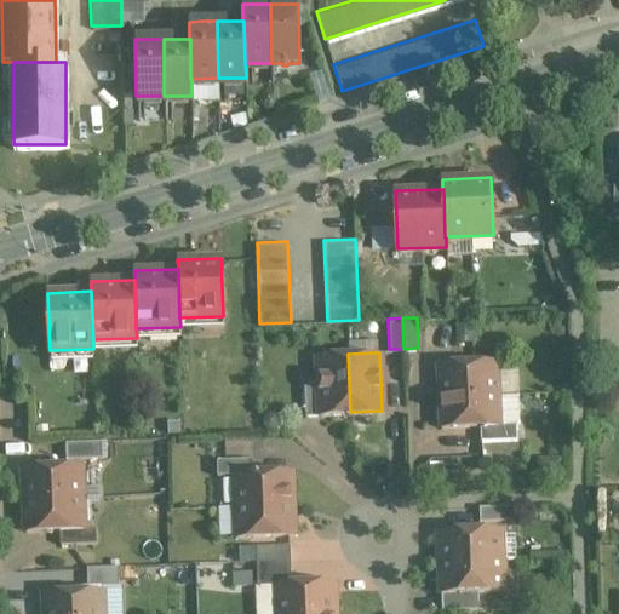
[(316,355),(319,394),(319,395),(319,413),(350,412),(348,354),(316,355)]
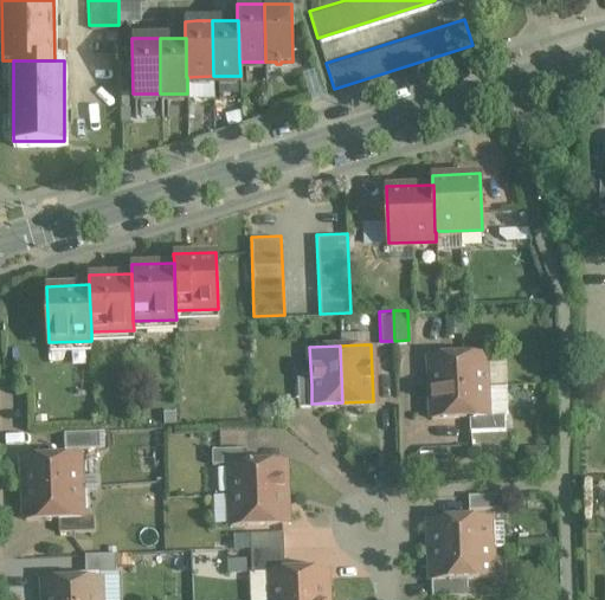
[(487,352),(425,354),(427,385),(488,382),(487,352)]
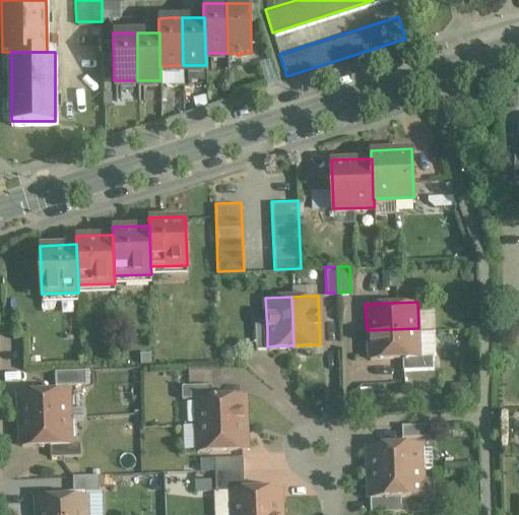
[(254,317),(255,332),(255,346),(267,346),(266,316),(254,317)]
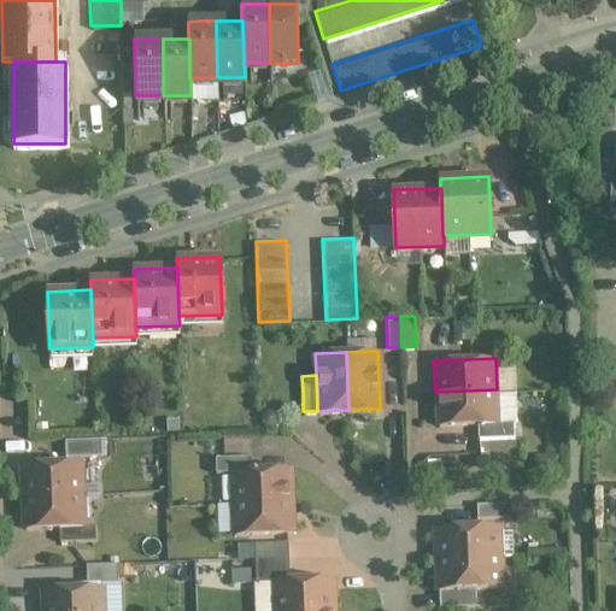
[(497,389),(435,392),(436,423),(477,422),(512,419),(516,416),(515,388),(497,389)]
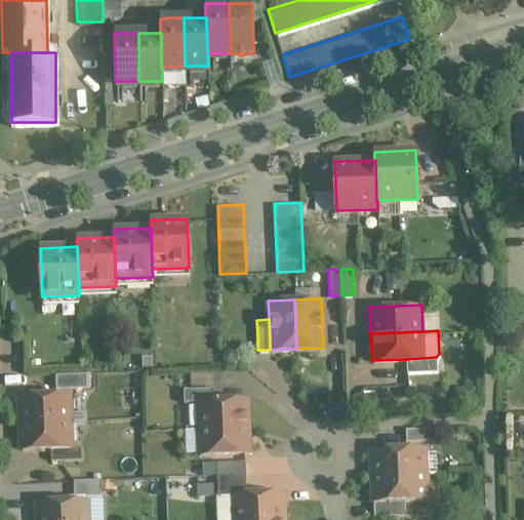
[(407,372),(437,370),(436,357),(406,359),(407,372)]
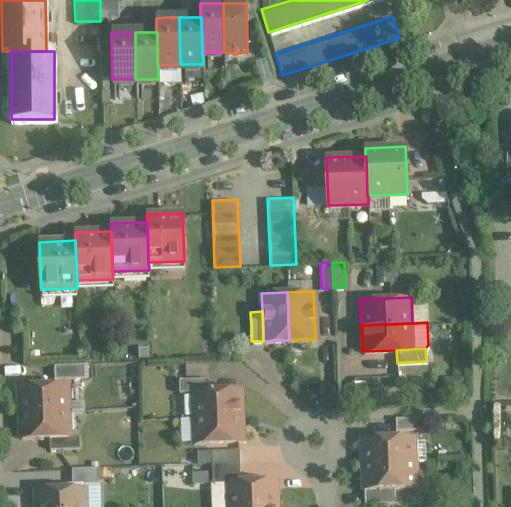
[(83,362),(77,362),(76,362),(53,363),(54,377),(84,376),(83,362)]
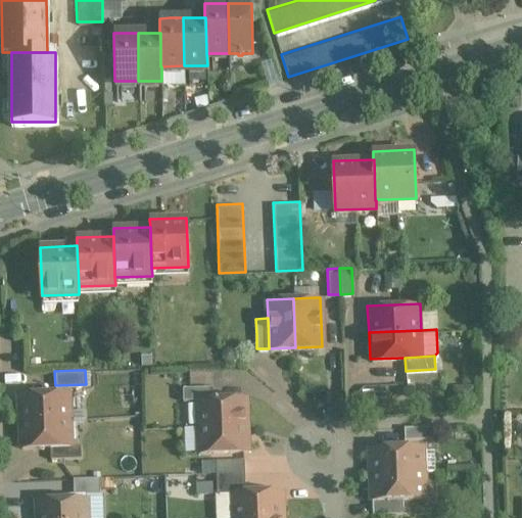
[(216,385),(184,386),(185,398),(197,398),(216,397),(216,385)]
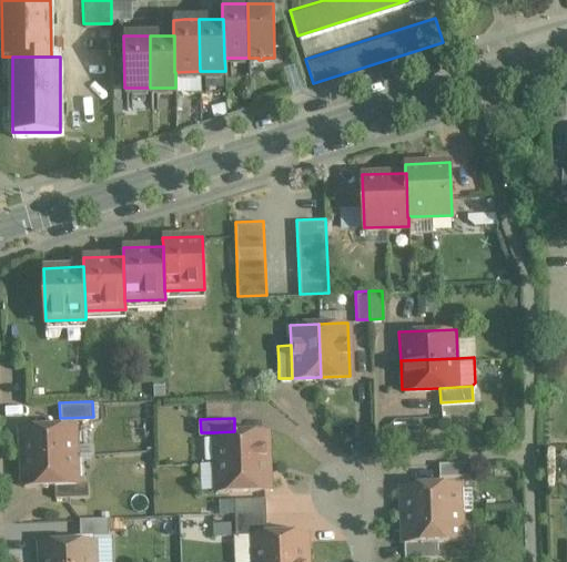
[(22,455),(73,452),(74,452),(73,425),(20,427),(22,455)]
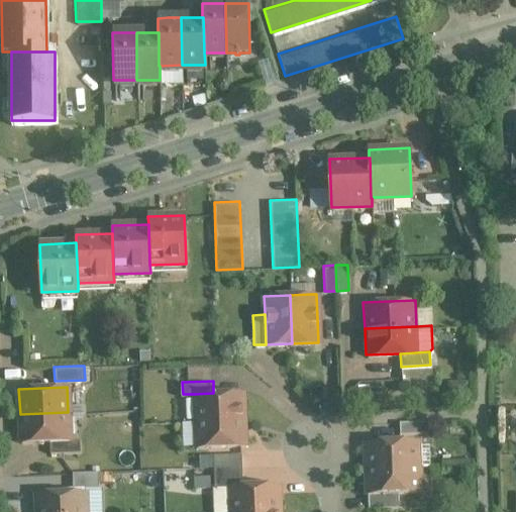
[(213,393),(195,394),(196,420),(243,418),(242,392),(213,393)]
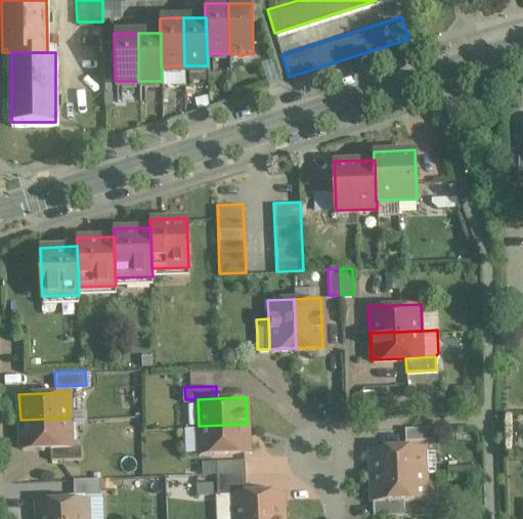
[(69,419),(23,420),(23,421),(19,421),(22,446),(70,444),(69,419)]
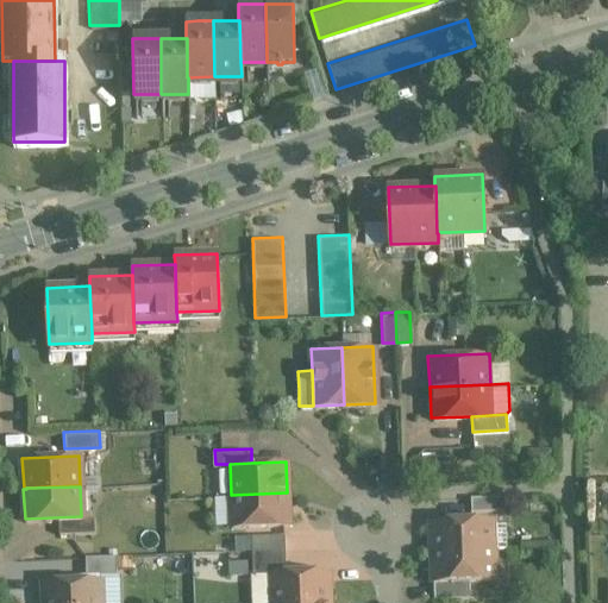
[(288,523),(287,492),(231,495),(232,526),(288,523)]
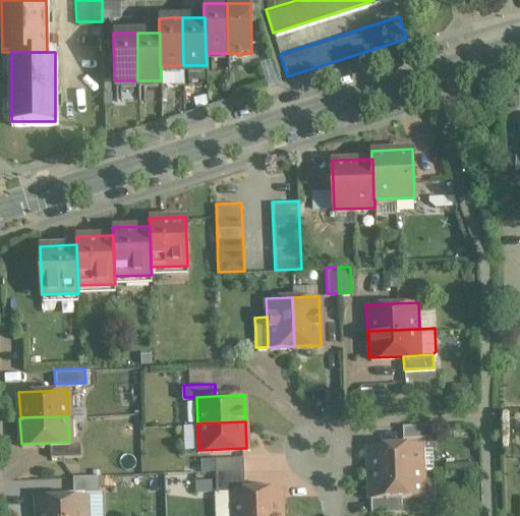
[(430,422),(426,422),(402,423),(403,436),(430,435),(430,422)]
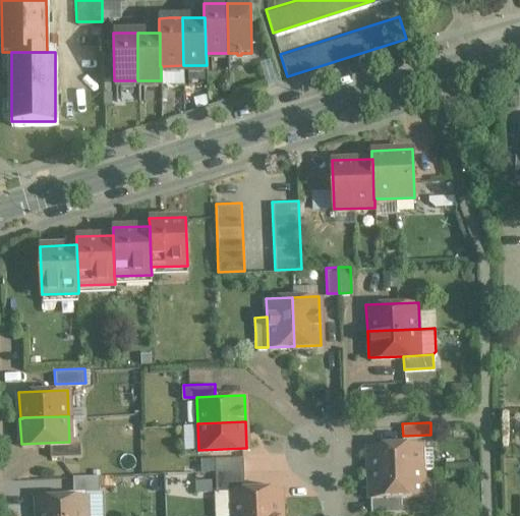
[(69,442),(60,443),(50,444),(50,455),(80,454),(79,442),(69,442)]
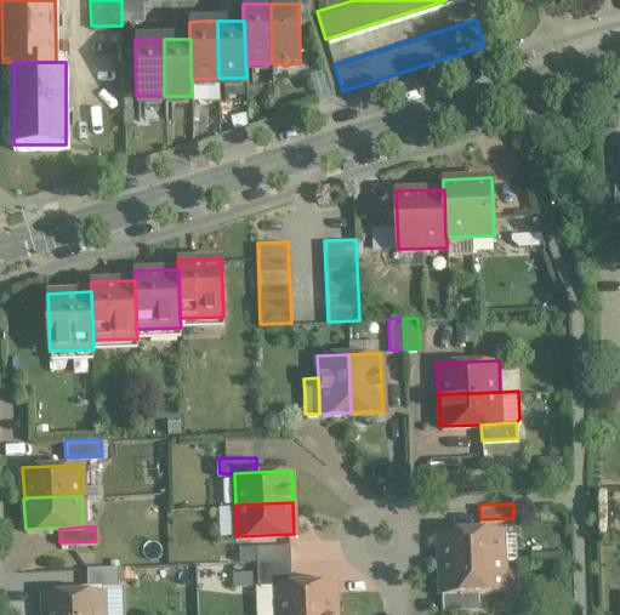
[(439,530),(439,546),(439,547),(441,559),(502,557),(501,528),(439,530)]
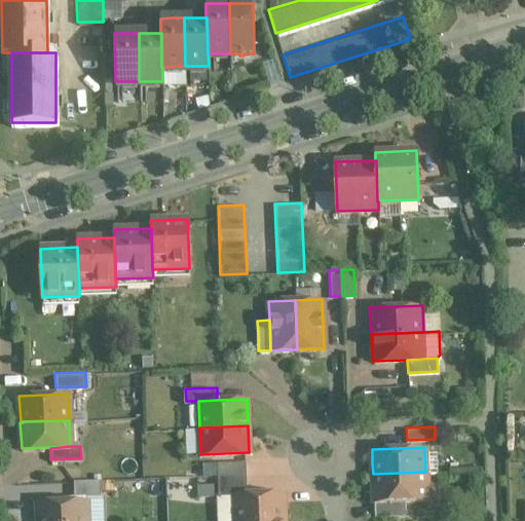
[(245,460),(236,460),(217,461),(217,474),(246,473),(245,460)]
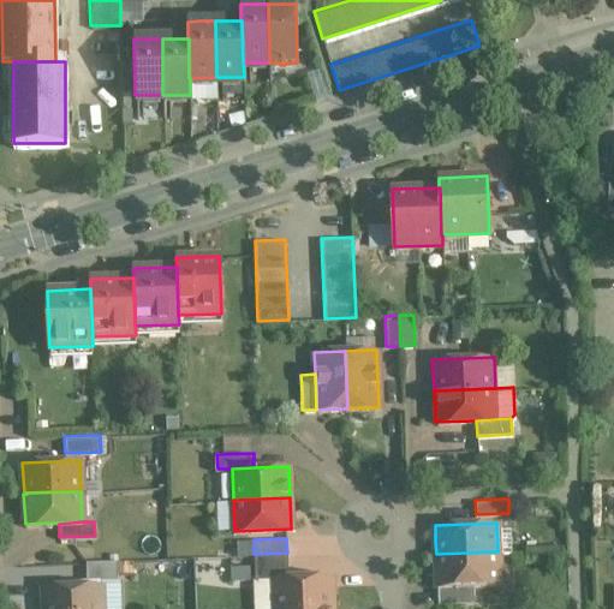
[(499,583),(499,559),(498,551),(436,555),(437,585),(499,583)]
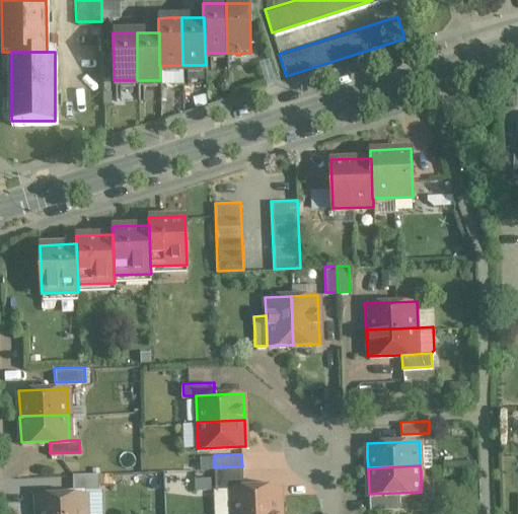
[(231,487),(243,486),(242,466),(214,467),(215,488),(229,488),(230,488),(231,487)]
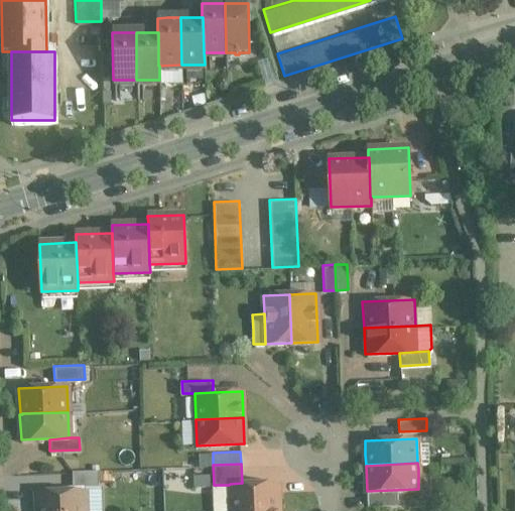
[(98,470),(72,471),(73,485),(98,484),(98,470)]
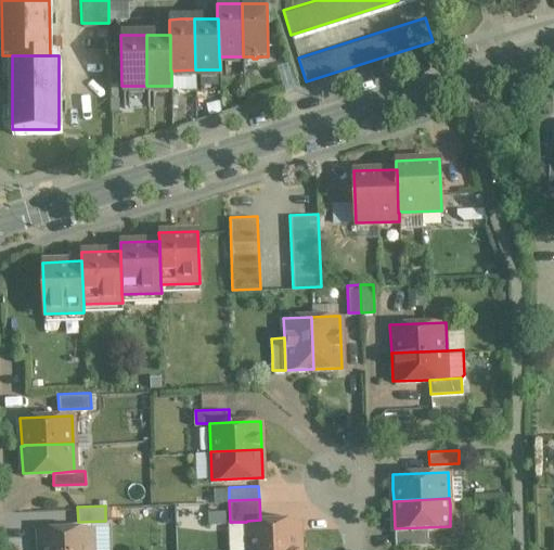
[(247,521),(248,548),(248,549),(249,549),(299,547),(298,521),(298,520),(297,520),(247,521)]
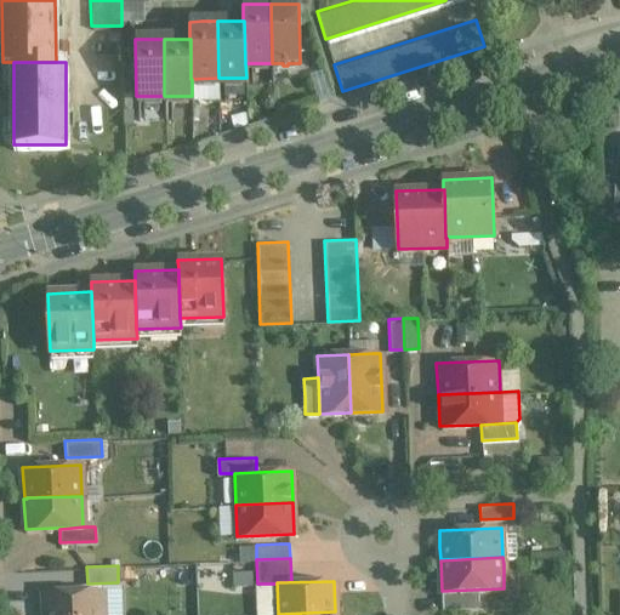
[(44,614),(102,614),(102,590),(44,592),(44,614)]
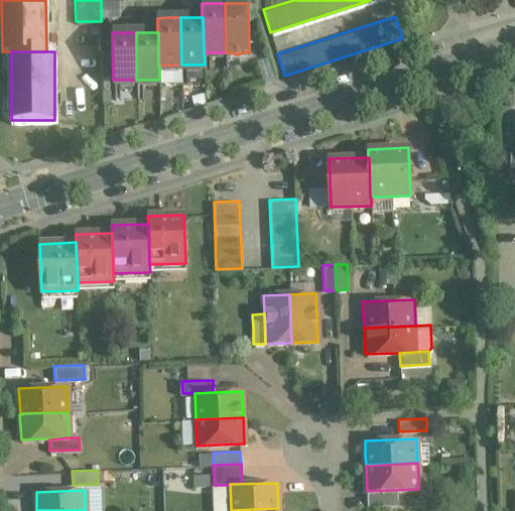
[(367,505),(391,504),(397,504),(396,490),(366,491),(367,505)]
